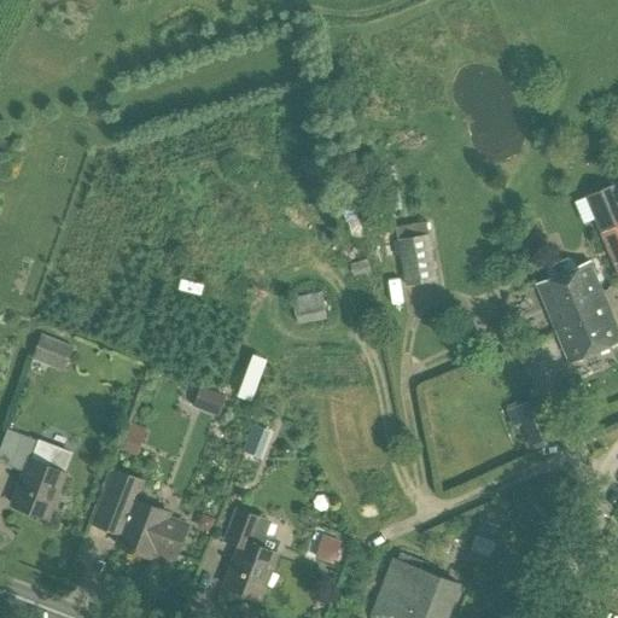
[(349,149),(369,146),(369,133),(348,135),(349,149)]
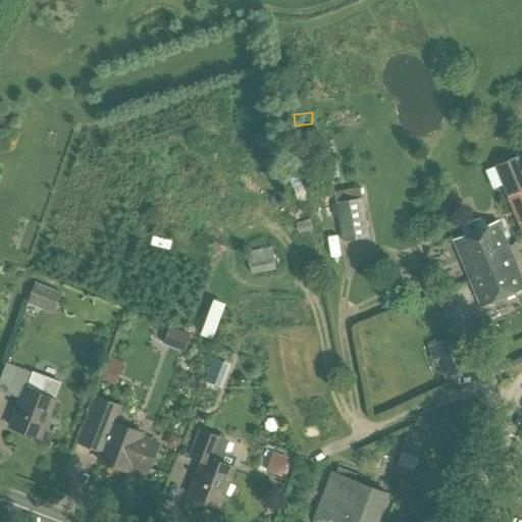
[(521,232),(521,156),(521,155),(493,167),(521,232)]
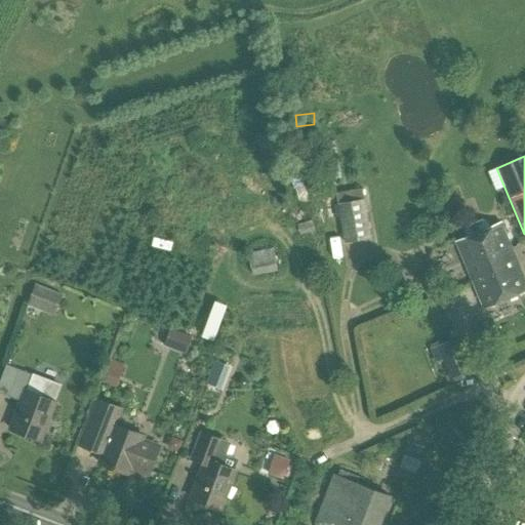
[(344,244),(371,239),(364,199),(337,204),(344,244)]
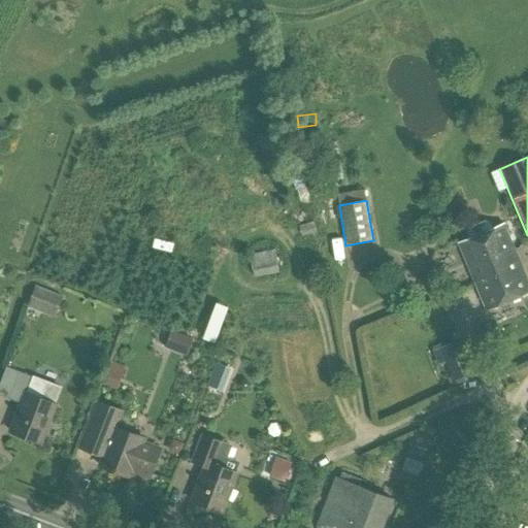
[(470,239),(459,244),(487,310),(527,293),(527,281),(504,225),(492,230),(489,223),(485,222),(468,228),(467,233),(470,239)]
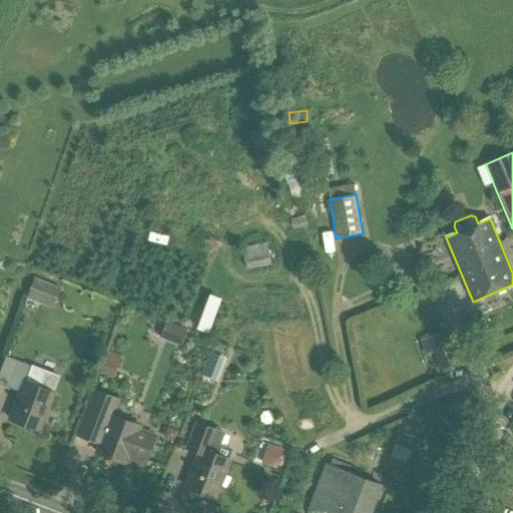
[(246,271),(271,266),(266,243),(241,248),(246,271)]
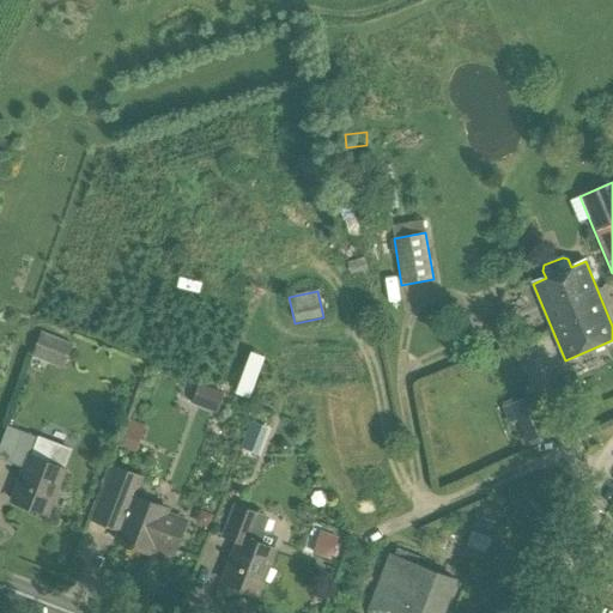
[(62,369),(72,344),(41,332),(31,357),(62,369)]
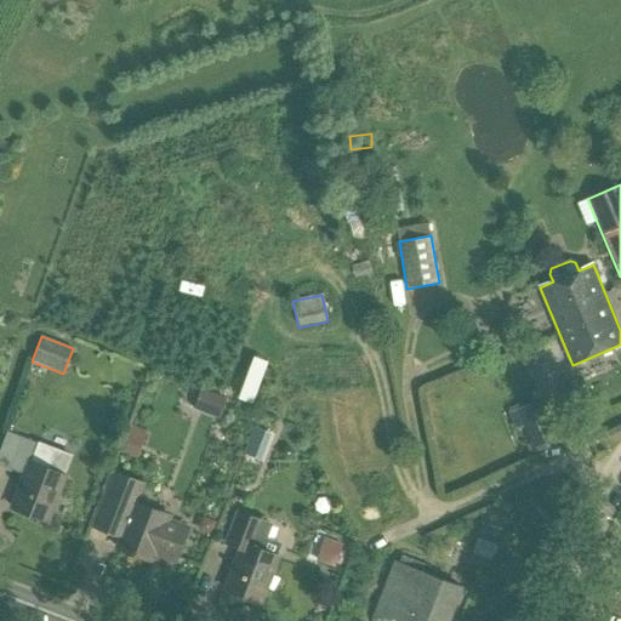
[(218,397),(201,389),(194,409),(211,415),(218,397)]
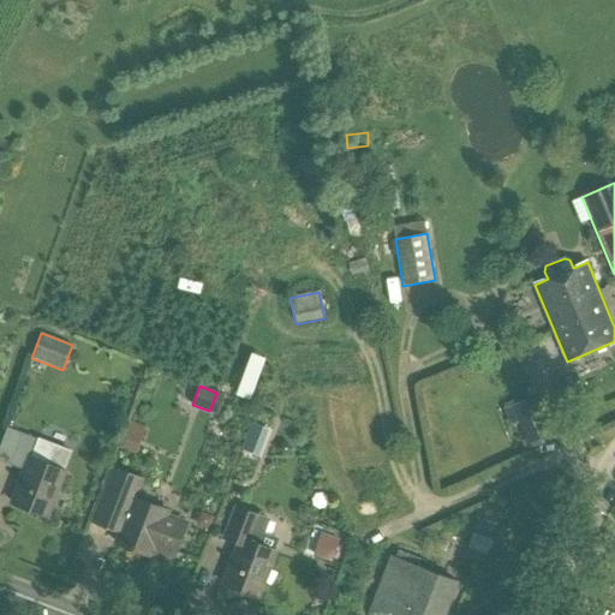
[(575,388),(557,395),(563,407),(581,400),(575,388)]
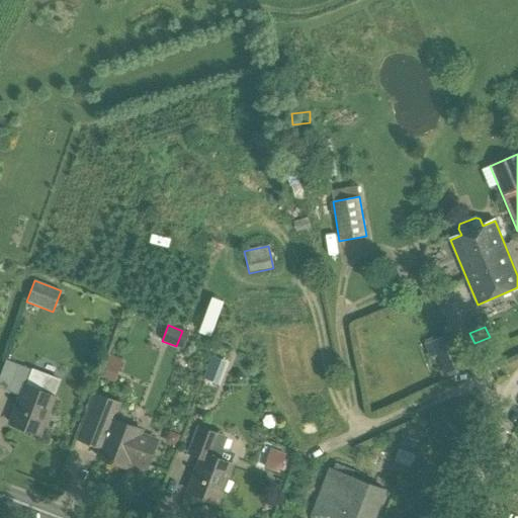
[(447,378),(465,370),(450,333),(431,340),(447,378)]
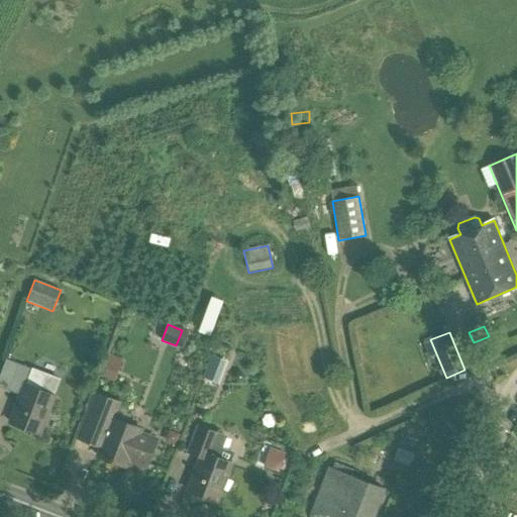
[(101,378),(114,383),(123,360),(110,354),(101,378)]
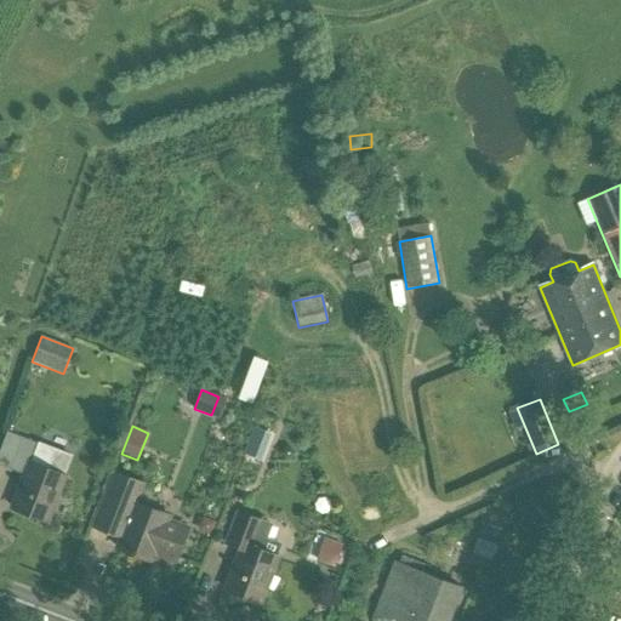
[(254,427),(250,436),(268,443),(272,433),(254,427)]
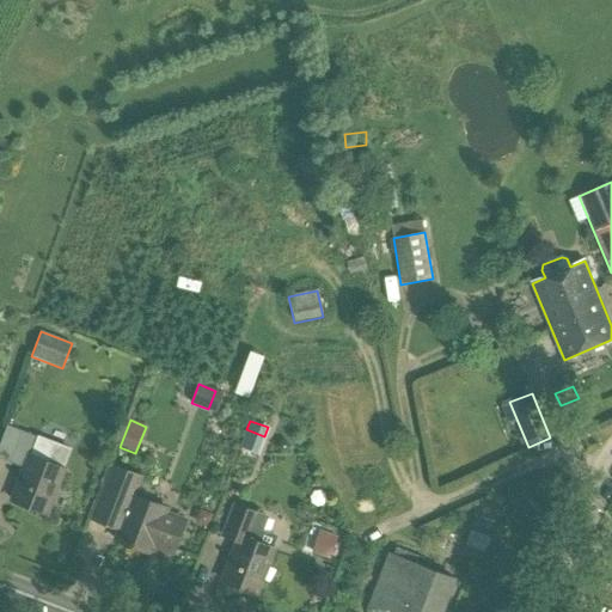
[(65,467),(71,451),(49,442),(42,459),(31,456),(38,438),(20,430),(8,463),(24,469),(12,502),(47,514),(65,467)]
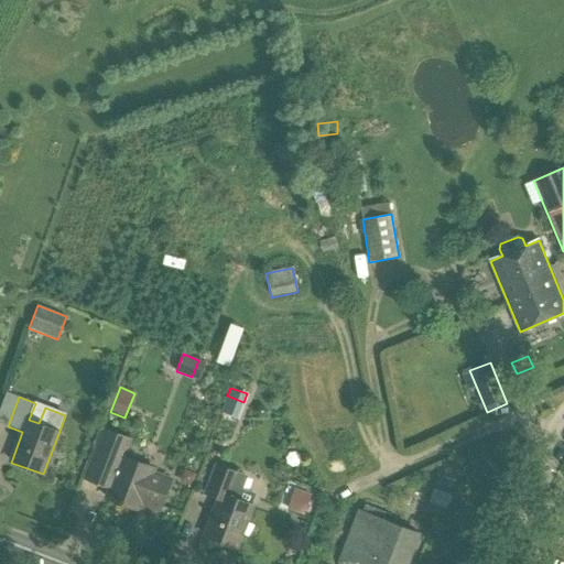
[(160,512),(172,478),(153,472),(154,468),(125,457),(131,440),(105,430),(91,462),(118,473),(108,499),(138,510),(140,505),(160,512)]
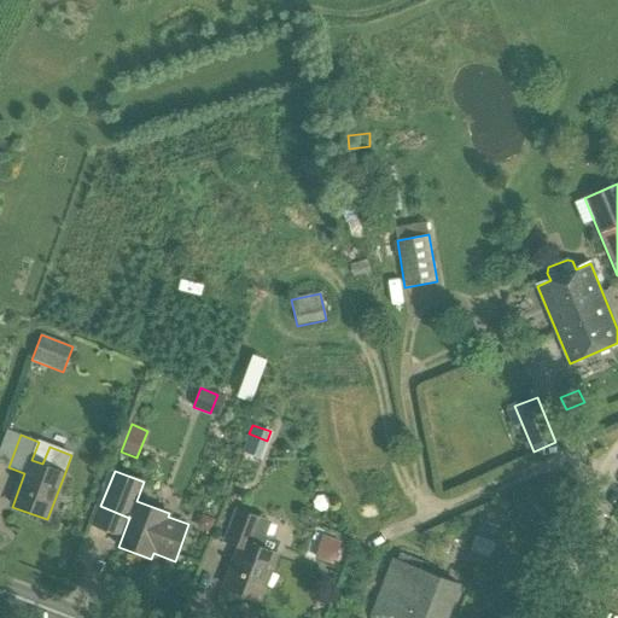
[(263,547),(272,523),(239,511),(227,542),(242,547),(227,587),(260,599),(278,552),(263,547)]
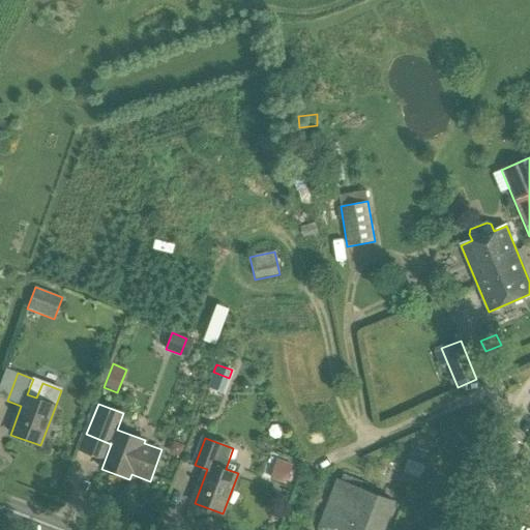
[(184,445),(174,442),(170,452),(180,457),(184,445)]
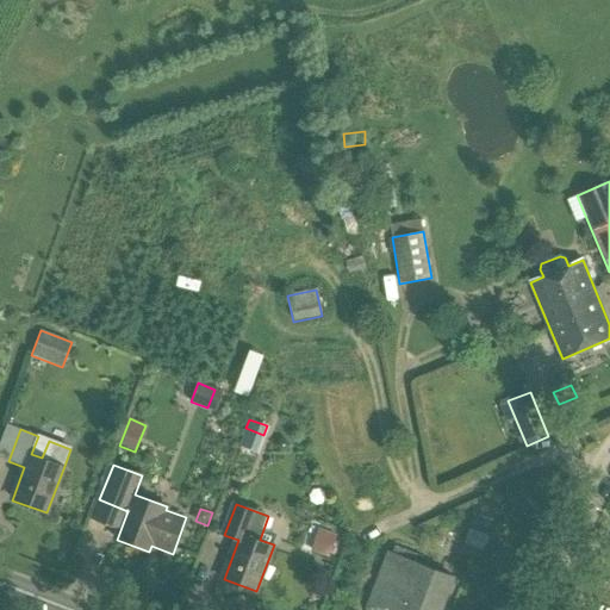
[(479,528),(473,543),(492,552),(498,536),(479,528)]
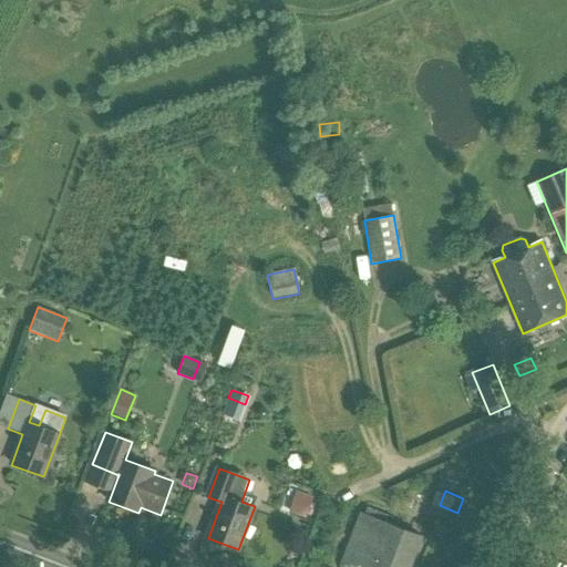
[(408,566),(420,537),(363,515),(344,565),(344,566),(408,566)]
